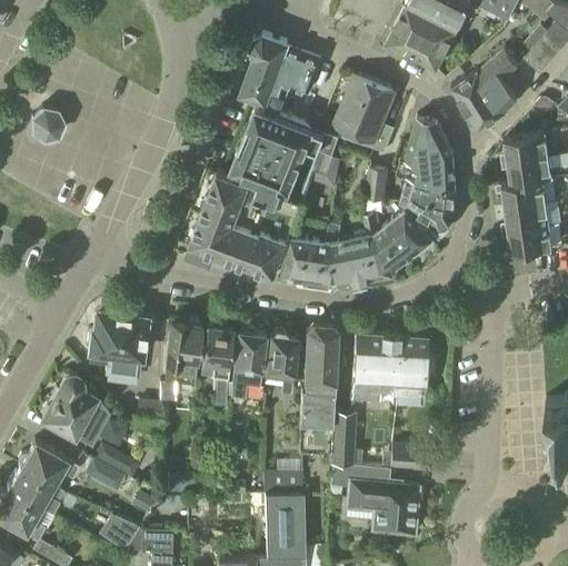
[(387,43),(437,69),(456,30),(470,1),(508,20),(518,0),(409,0),(407,6),(406,5),(387,43)]
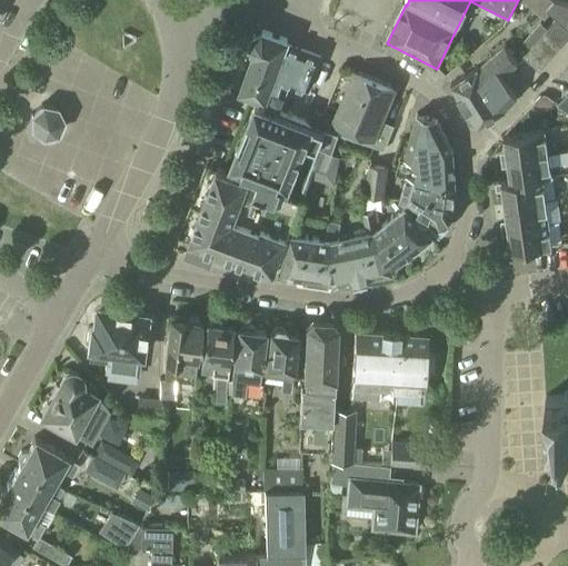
[(545,22),(551,16),(547,12),(555,5),(549,0),(525,0),(522,3),(545,22)]
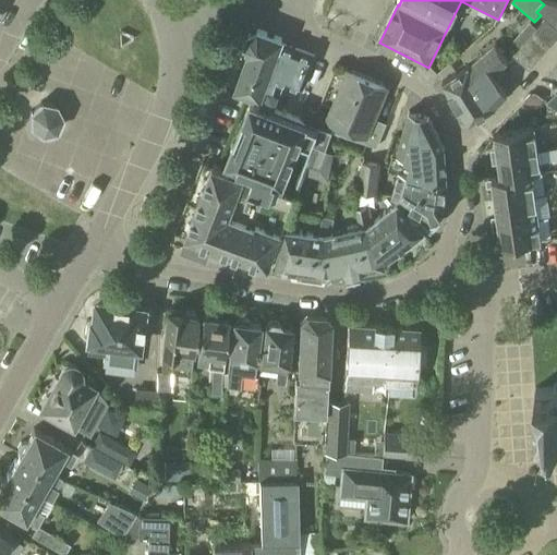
[(556,8),(544,4),(536,12),(541,15),(545,21),(556,31),(556,8)]
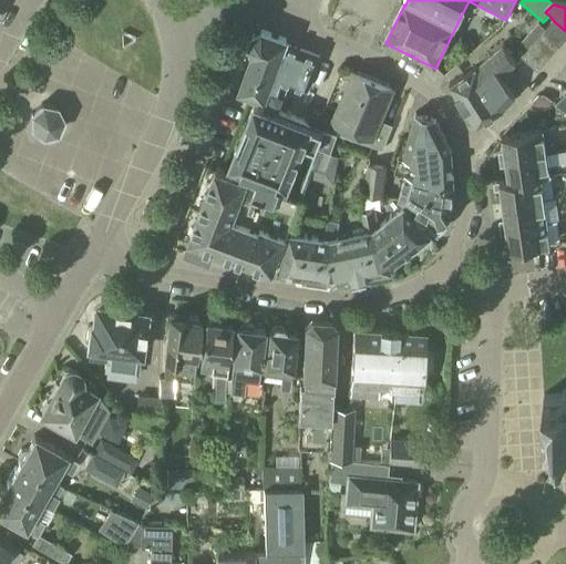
[(565,31),(554,21),(545,31),(538,26),(522,45),(528,51),(522,58),(538,73),(565,40),(565,31)]
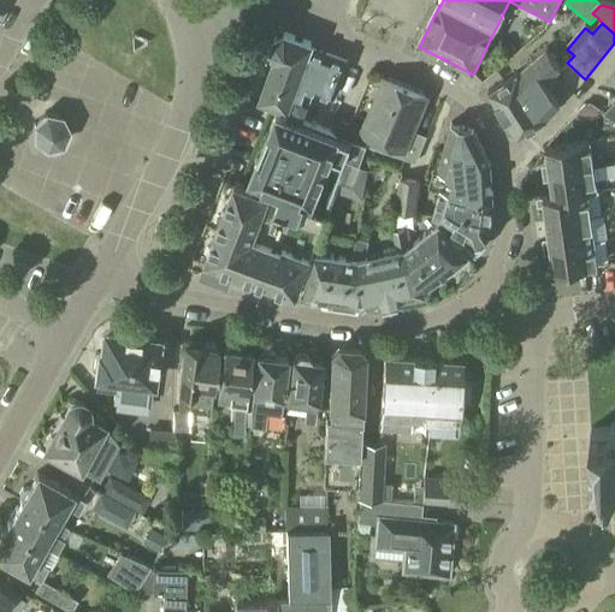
[(273,113),(301,123),(313,93),(333,101),(347,65),(309,52),(312,47),(285,36),(276,41),(271,53),(276,63),(259,107),(273,113)]
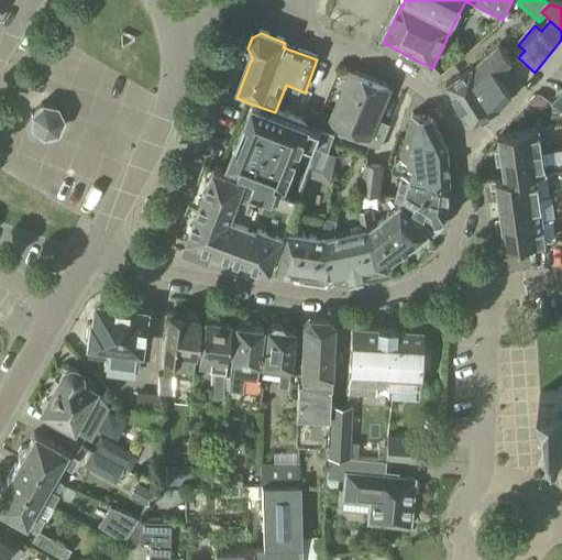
[(447,87),(459,107),(474,97),(472,94),(489,83),(492,85),(499,80),(498,78),(513,65),(500,45),(473,69),(447,87)]
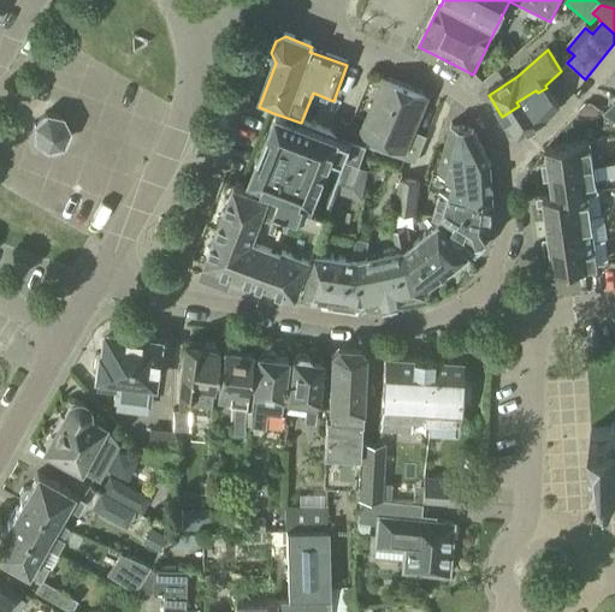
[(384,79),(361,137),(384,147),(382,155),(415,168),(426,142),(414,137),(414,135),(429,99),(424,96),(417,94),(417,93),(407,89),(396,84),(384,79)]
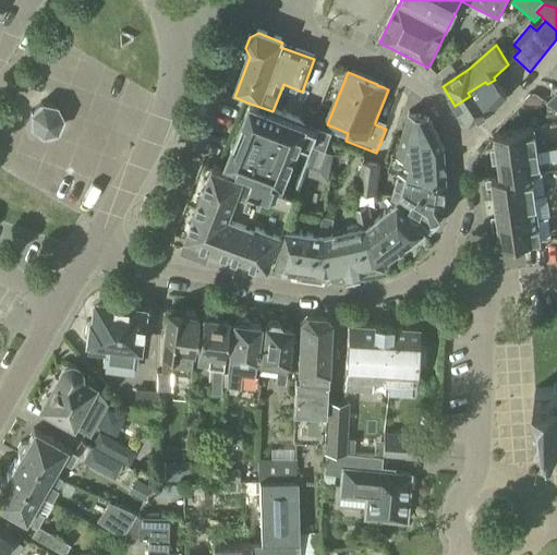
[(470,96),(455,106),(469,128),(496,111),(509,101),(495,80),(487,84),(485,82),(468,93),(470,96)]
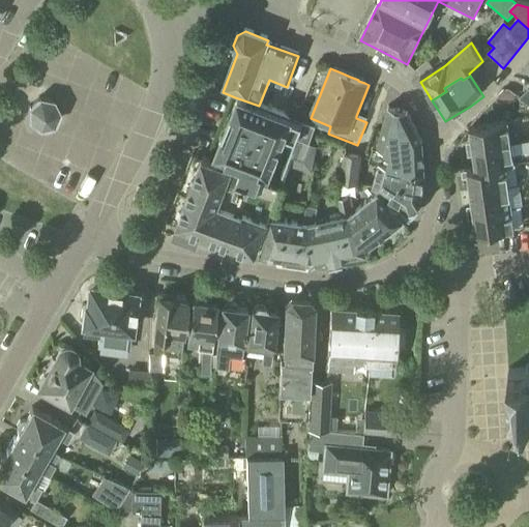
[(281,189),(288,169),(298,141),(309,145),(315,128),(298,121),(287,117),(259,107),(259,106),(235,97),(213,155),(234,164),(231,171),(281,189)]
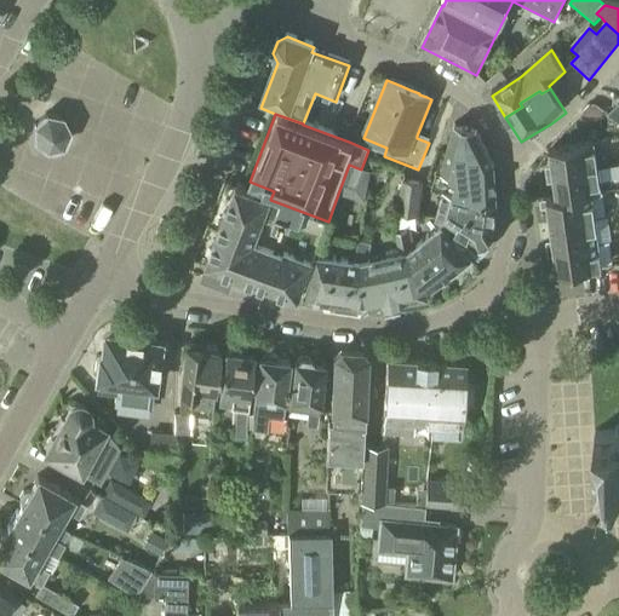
[(46,115),(33,127),(33,145),(47,155),(64,150),(72,134),(63,119),(46,115)]
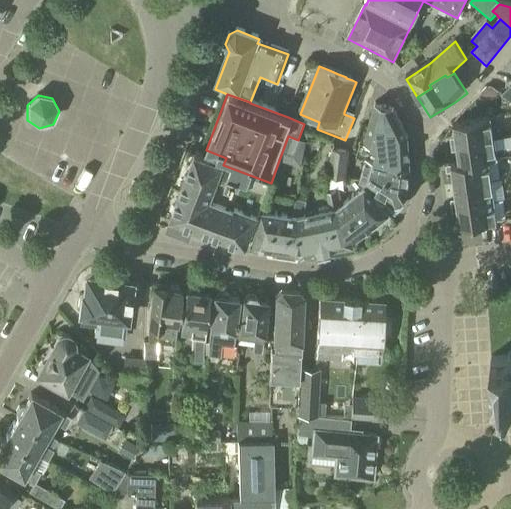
[(282,101),(277,113),(288,117),(293,105),(282,101)]
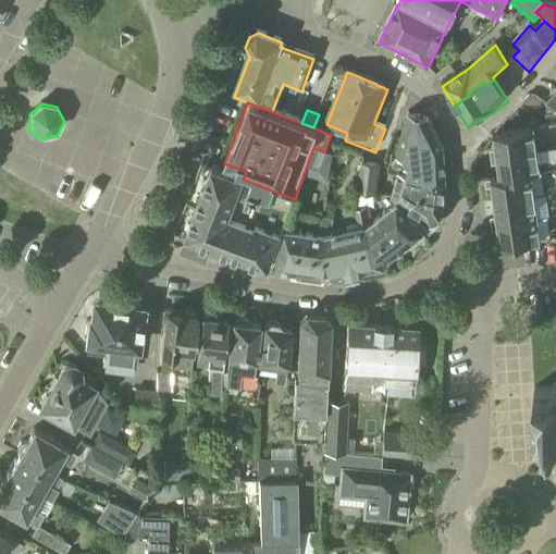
[(400,174),(446,184),(444,151),(428,120),(407,114),(396,158),(403,159),(398,177),(399,177),(400,174)]
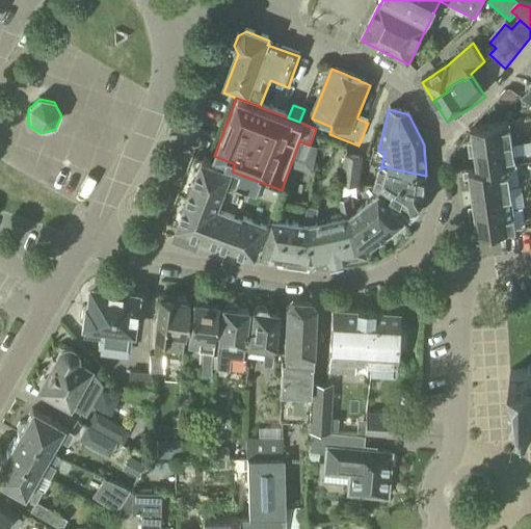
[(472,130),(475,152),(513,147),(521,146),(520,139),(512,140),(510,125),(472,130)]
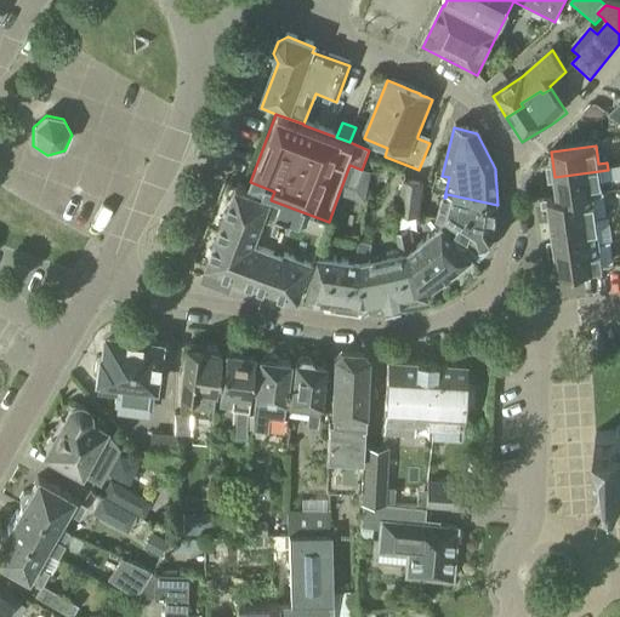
[(362,170),(350,165),(337,198),(363,207),(370,173),(362,170)]
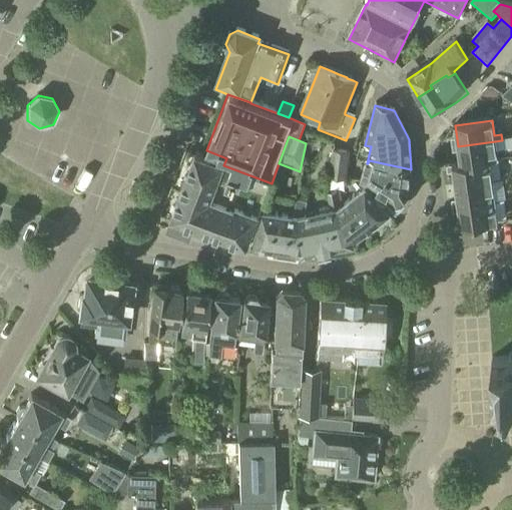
[(495,141),(458,146),(460,166),(490,162),(497,161),(495,141)]
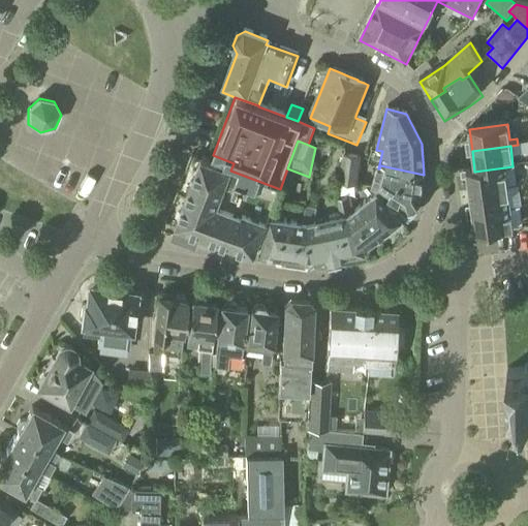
[(340,185),(340,187),(353,189),(358,159),(344,157),(340,185)]
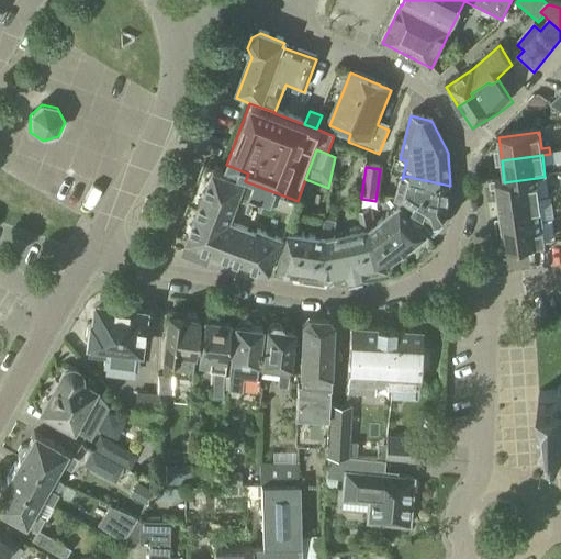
[(298,201),(245,181),(214,169),(206,190),(205,190),(195,217),(197,219),(188,239),(190,239),(183,256),(208,265),(210,259),(213,248),(236,257),(271,270),(298,201)]
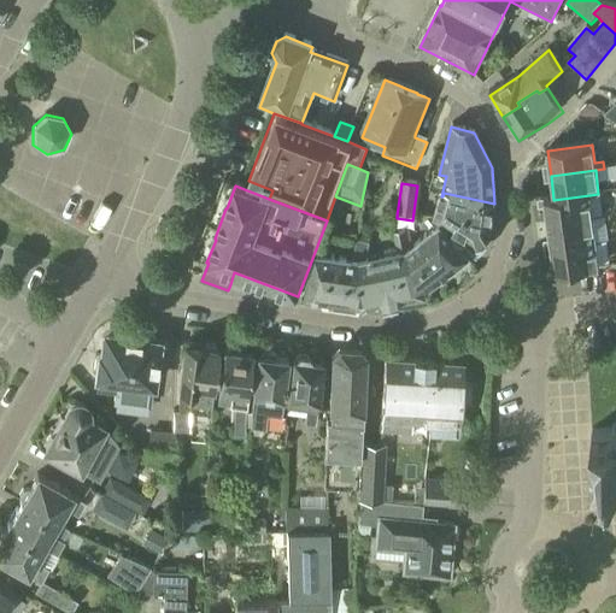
[(443,196),(441,196),(435,220),(459,236),(459,239),(465,245),(465,247),(477,258),(485,251),(490,241),(494,204),(444,193),(443,196)]
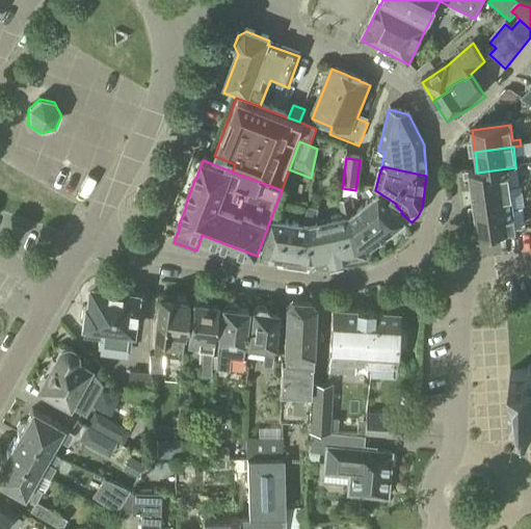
[(477,173),(469,174),(472,196),(511,191),(508,168),(477,173)]
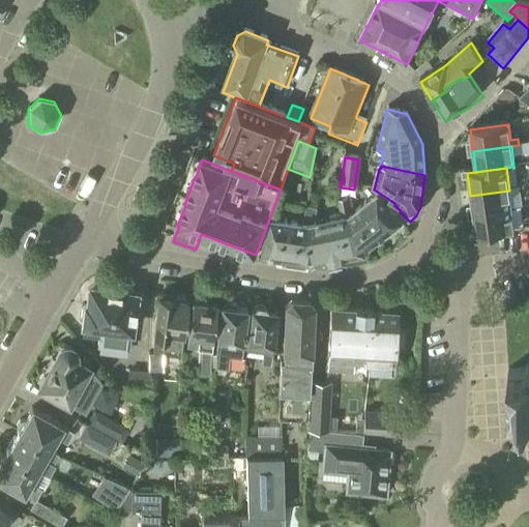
[(509,191),(470,196),(473,215),(511,210),(509,191)]
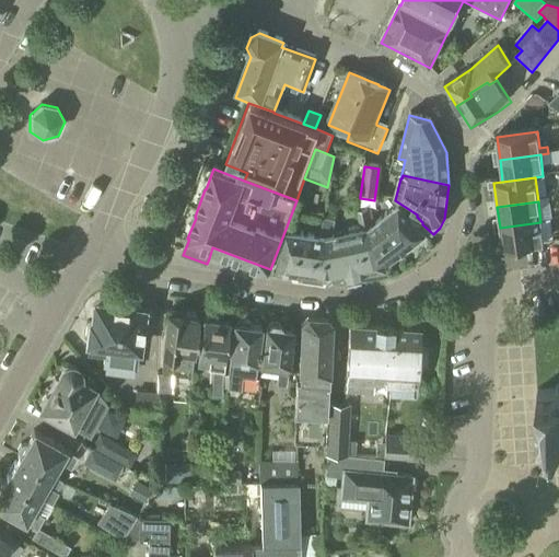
[(399,206),(373,225),(386,268),(387,268),(386,265),(404,252),(406,255),(427,239),(428,238),(426,234),(427,234),(399,206)]
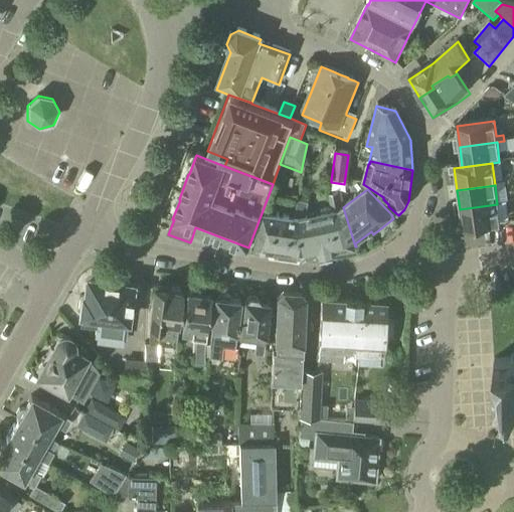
[(338,194),(329,196),(332,212),(342,207),(338,194)]
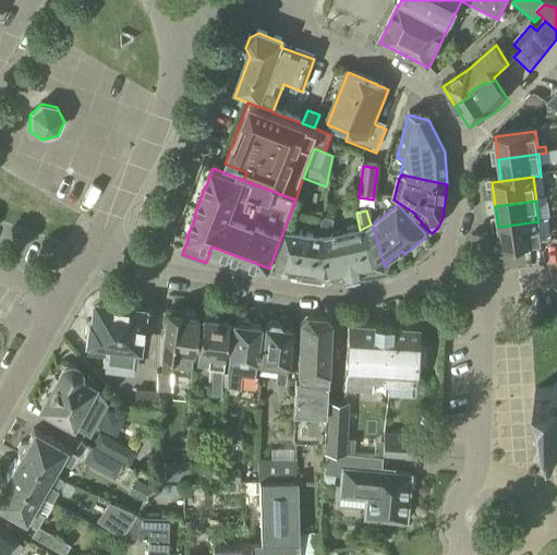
[(323,220),(321,237),(325,237),(331,236),(334,222),(323,220)]
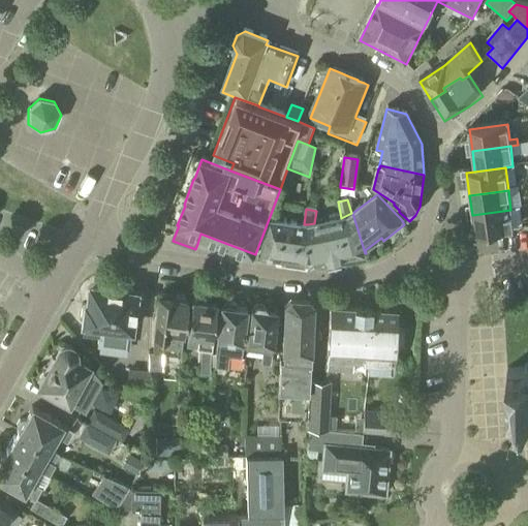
[(510,210),(472,215),(475,237),(514,231),(510,210)]
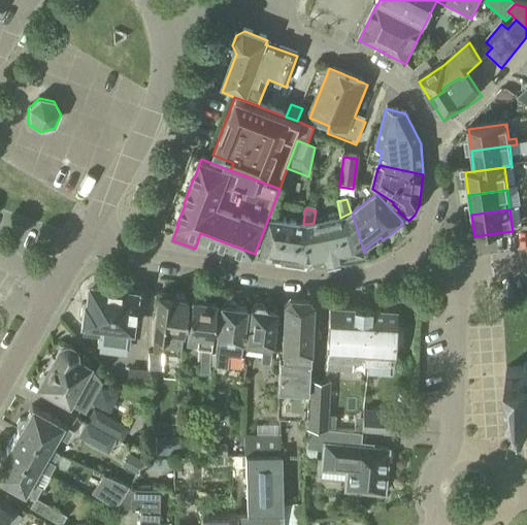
[(307,224),(306,262),(307,262),(307,265),(364,253),(352,212),(351,212),(340,218),(314,223),(307,224)]
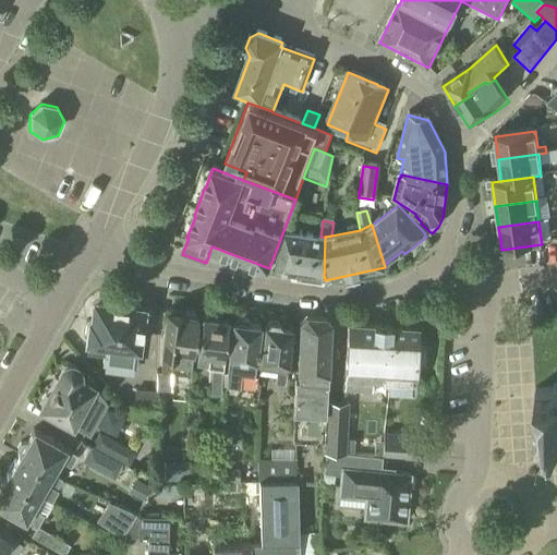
[(287,232),(275,269),(324,277),(325,237),(321,237),(287,232)]
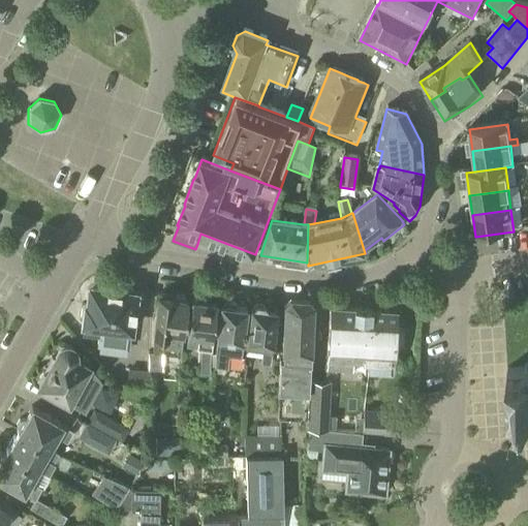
[(83,326),(85,326),(83,337),(98,339),(97,348),(99,349),(99,351),(125,356),(125,352),(128,353),(135,295),(90,288),(87,308),(85,307),(83,326)]
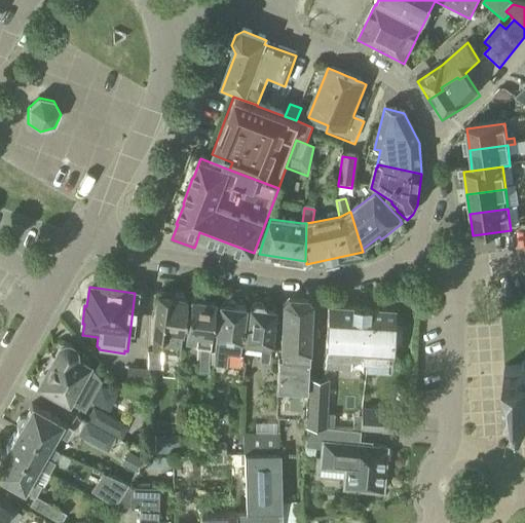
[(167,337),(167,333),(182,335),(187,299),(157,296),(153,331),(152,353),(161,353),(162,336),(167,337)]
